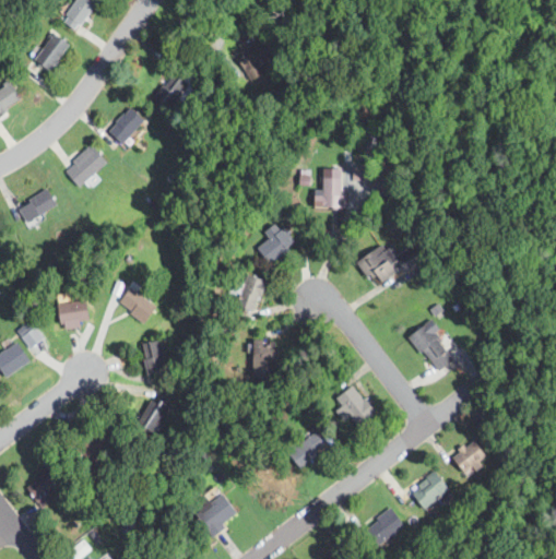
[(95,0),(75,0),(62,21),(77,31),(95,0)]
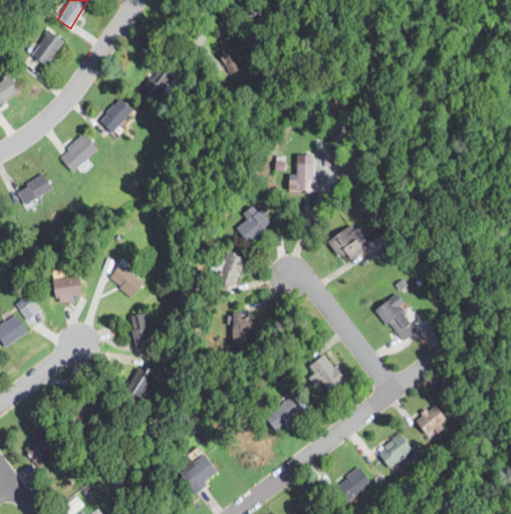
[(64,40),(50,29),(31,53),(45,64),(64,40)]
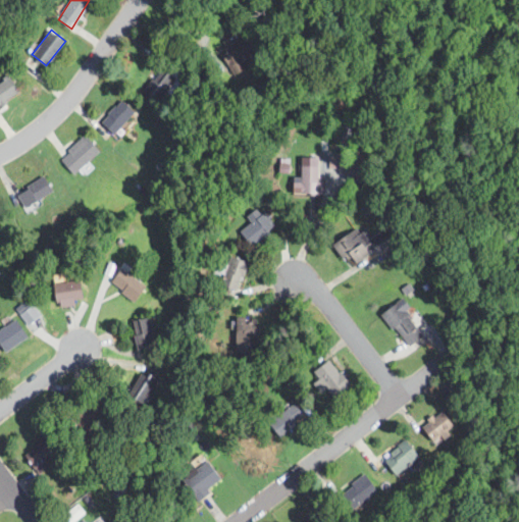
[(143,93),(149,98),(160,83),(167,88),(175,77),(163,67),(143,93)]
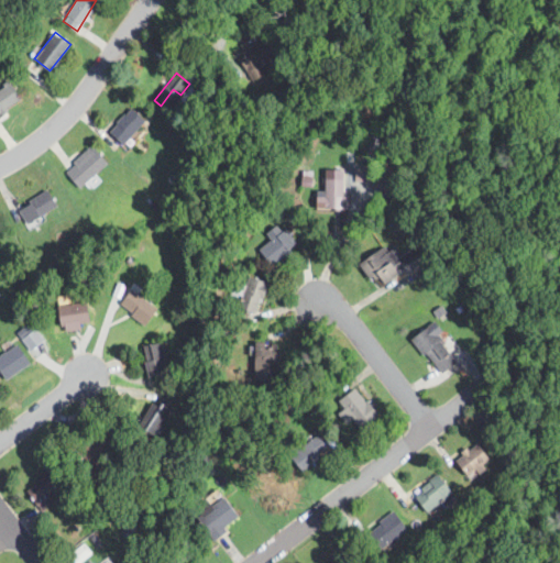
[(0,111),(19,99),(8,84),(0,88),(0,111)]
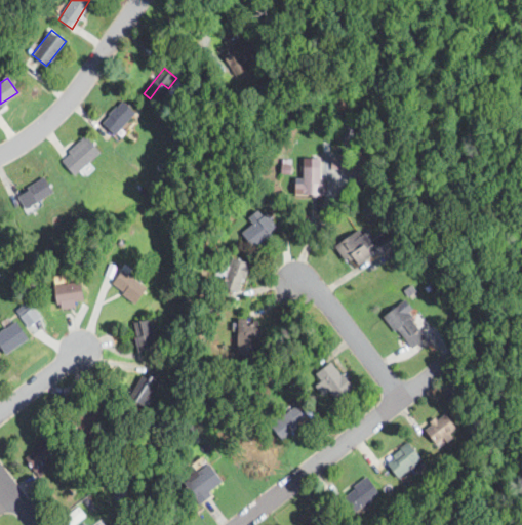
[(102,122),(115,134),(135,112),(122,99),(102,122)]
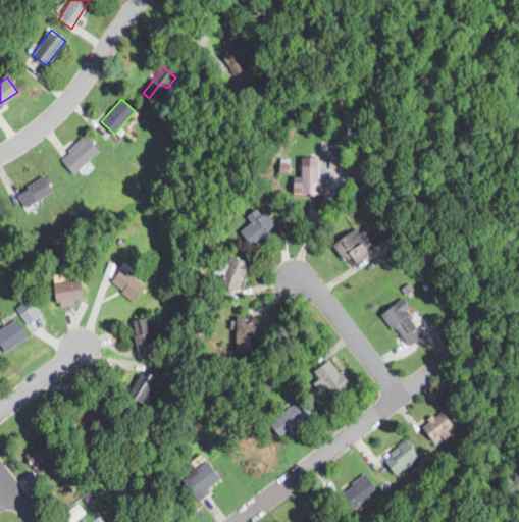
[(60,158),(73,173),(99,150),(85,135),(60,158)]
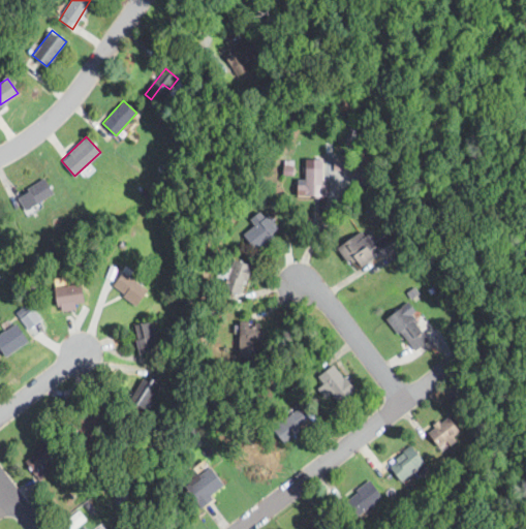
[(323,184),(323,158),(304,158),(304,184),(305,184),(305,194),(328,194),(328,184),(323,184)]
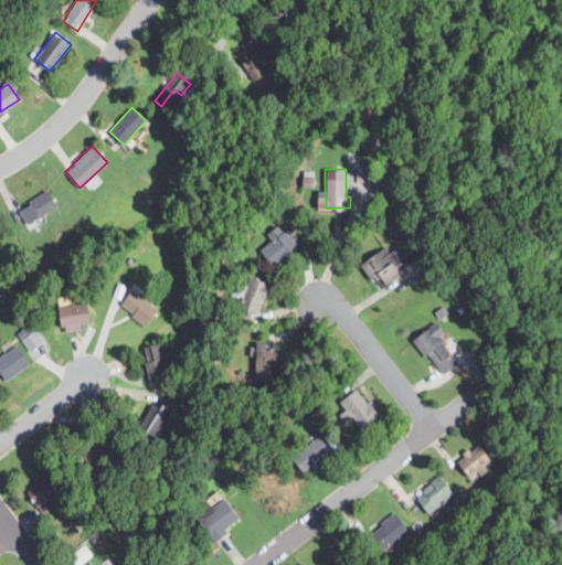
[(59,208),(50,190),(19,206),(28,224),(59,208)]
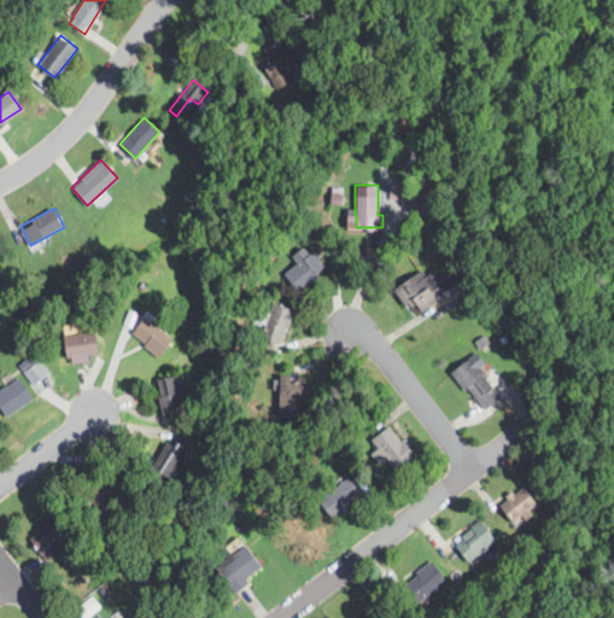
[(300,291),(327,267),(308,245),(280,268),(300,291)]
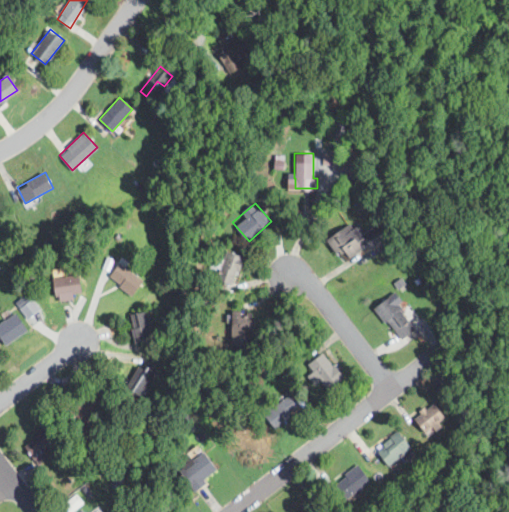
[(326,237),(345,261),(367,242),(372,248),(381,241),(370,228),(364,232),(356,223),(346,232),(341,225),(326,237)]
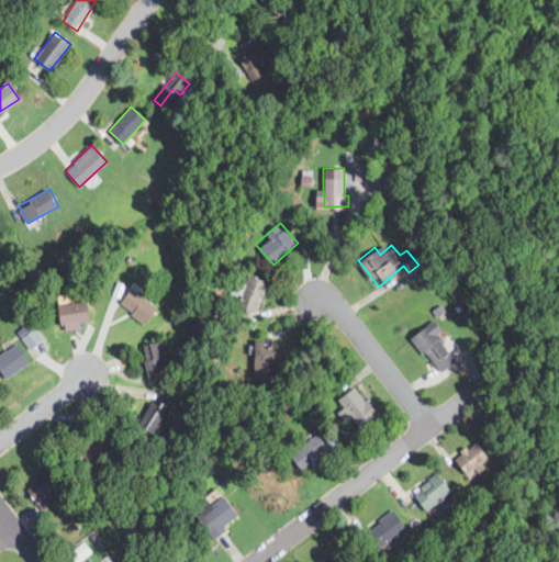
[(256,317),(270,282),(253,276),(238,311),(256,317)]
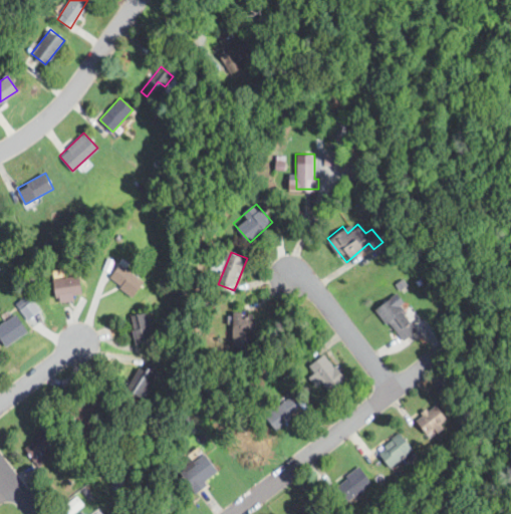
[(143,282),(120,262),(108,275),(131,295),(143,282)]
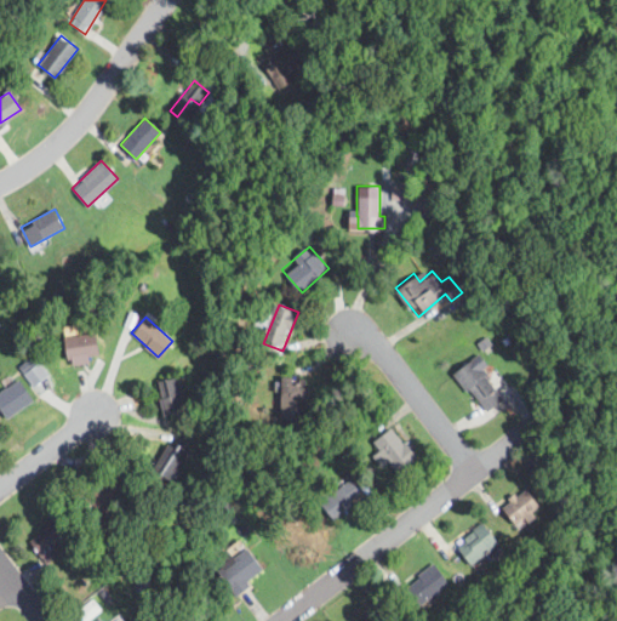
[(102,352),(96,329),(62,337),(68,366),(89,362),(87,355),(102,352)]
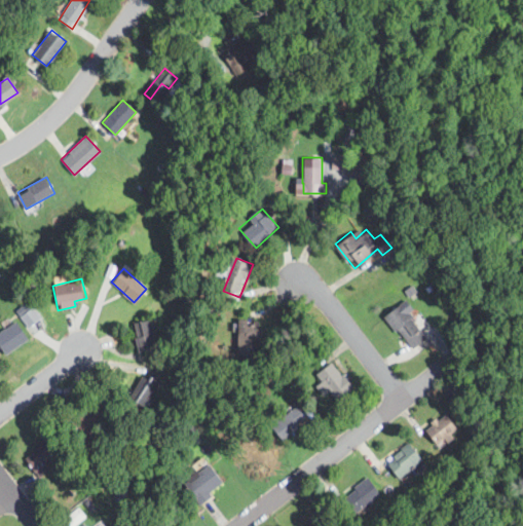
[(385,312),(410,349),(426,338),(410,312),(413,309),(406,299),(385,312)]
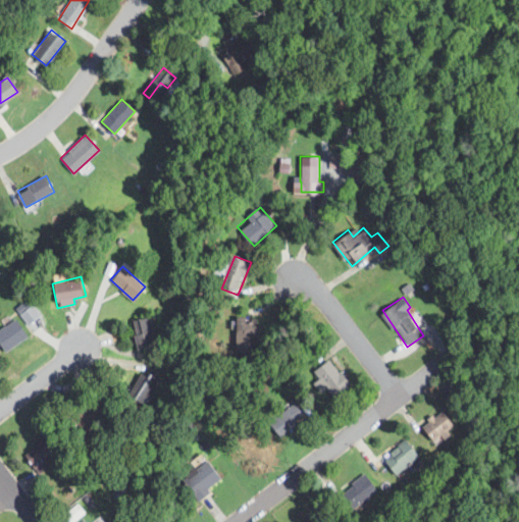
[(16,307),(28,324),(41,316),(29,299),(16,307)]
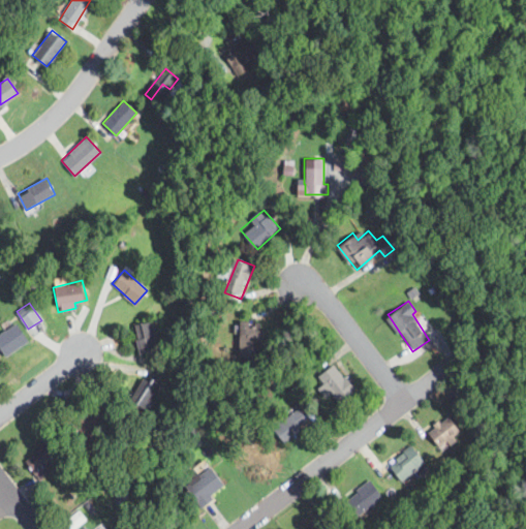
[(132,323),(137,352),(146,351),(144,344),(155,342),(150,319),(132,323)]
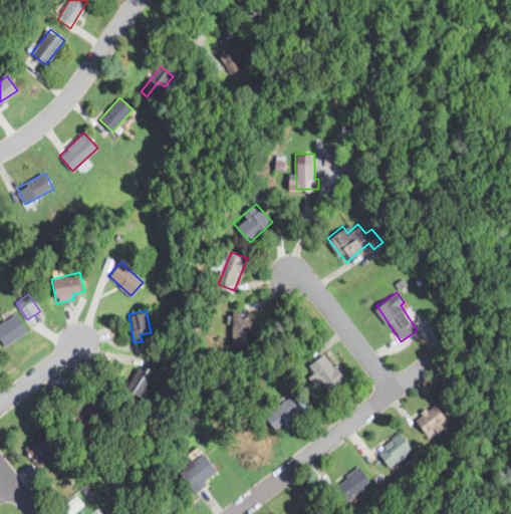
[(0,322),(0,339),(3,345),(26,331),(16,314),(0,322)]
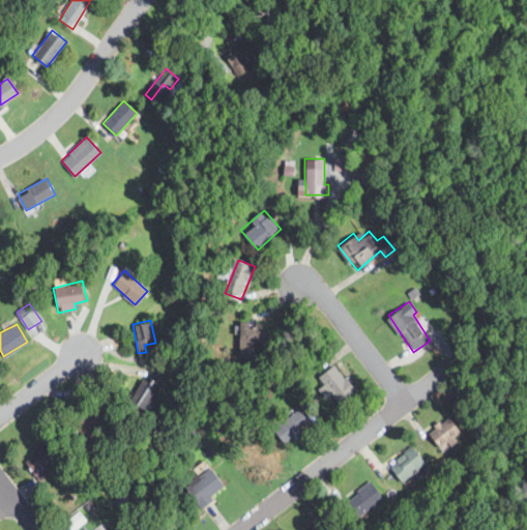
[(355,389),(331,362),(315,377),(339,404),(355,389)]
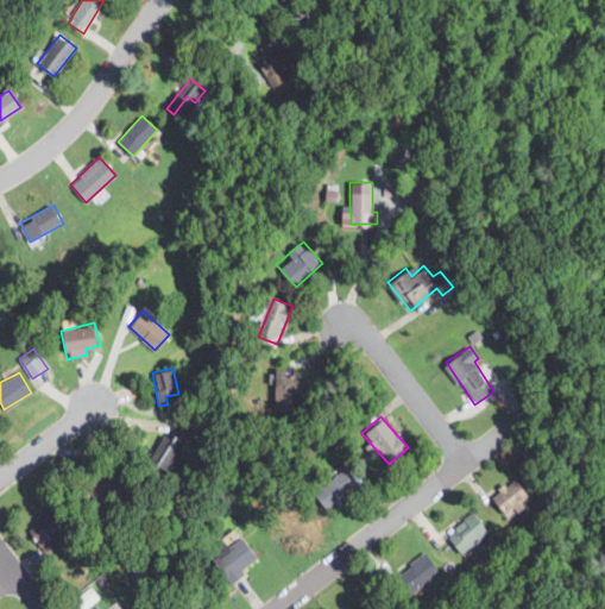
[(354,483),(341,470),(313,495),(326,509),(354,483)]
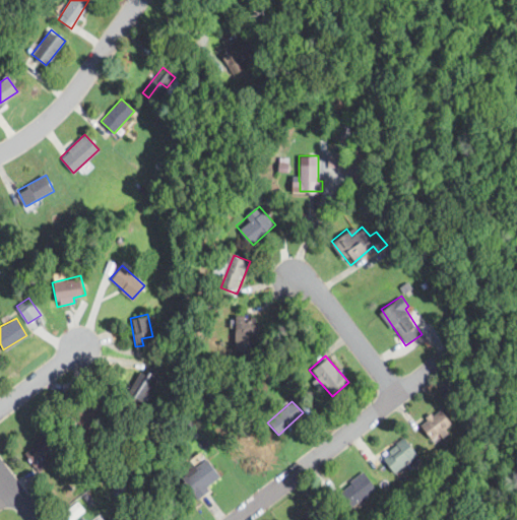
[(453,425),(439,408),(419,427),(434,443),(453,425)]
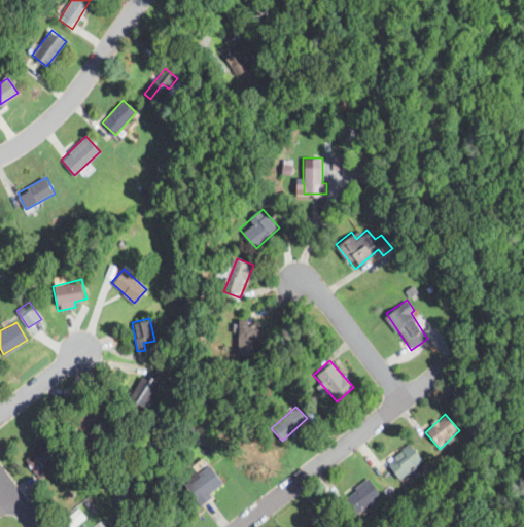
[(400,479),(422,458),(409,444),(386,464),(400,479)]
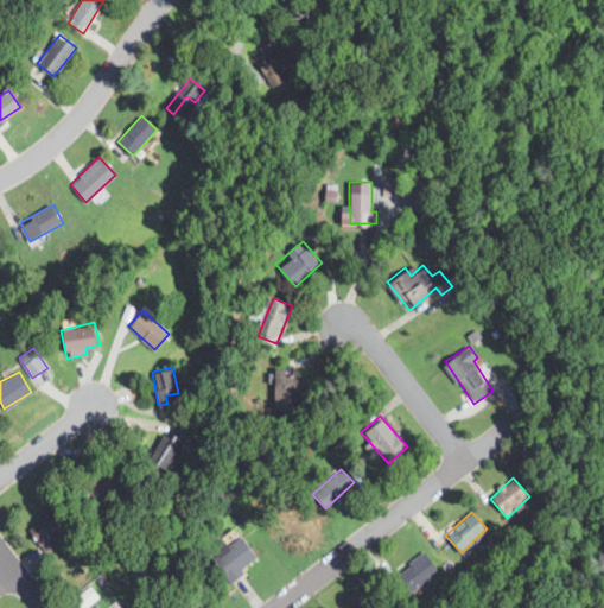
[(64,543),(45,517),(29,529),(46,555),(64,543)]
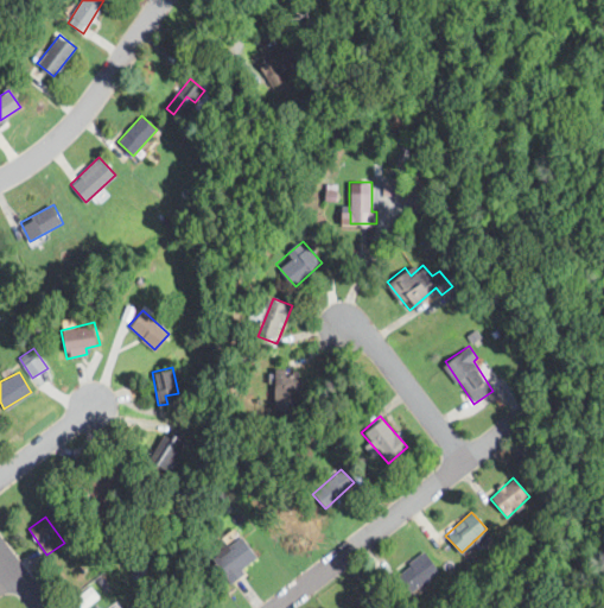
[(229,533),(234,539),(211,552),(227,580),(260,561),(240,526),(229,533)]
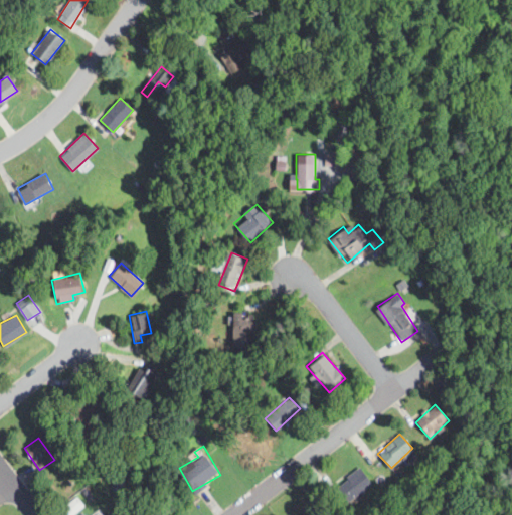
[(344,508),(373,482),(360,466),(330,493),(344,508)]
